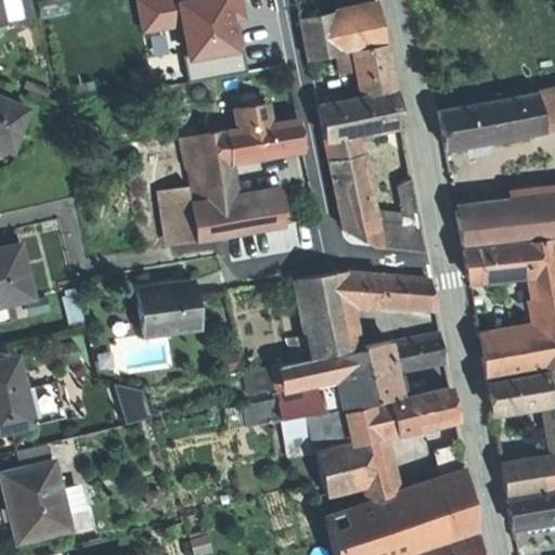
[(0,0),(0,5),(3,21),(25,15),(22,0),(0,0)]
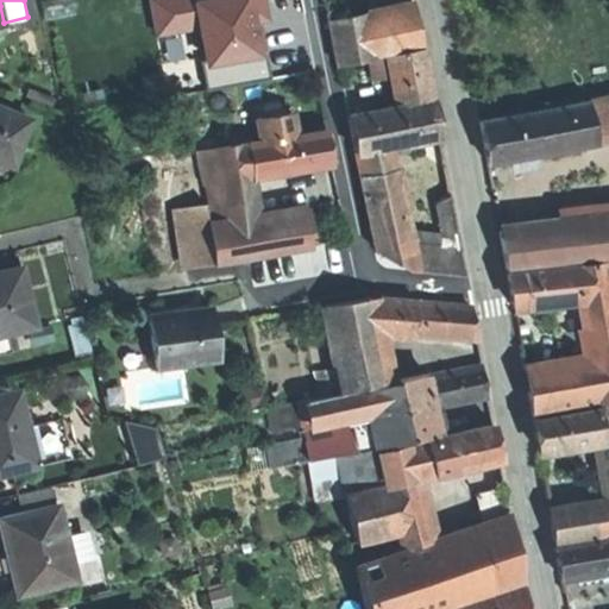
[(149,0),(156,35),(196,27),(192,0),(250,0),(255,23),(269,20),(264,0),(149,0)]
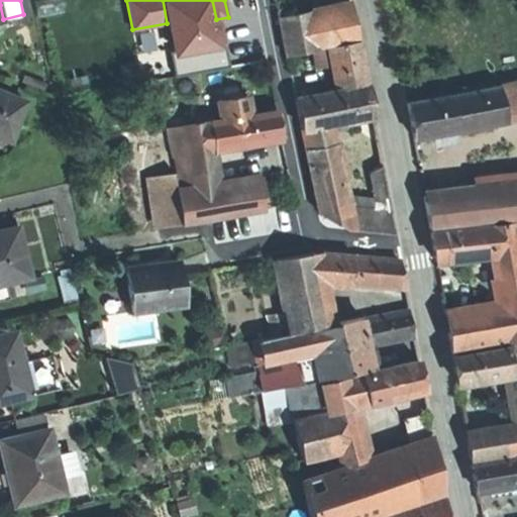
[(212,0),(163,0),(167,23),(173,56),(221,46),(220,44),(216,19),(212,0)]
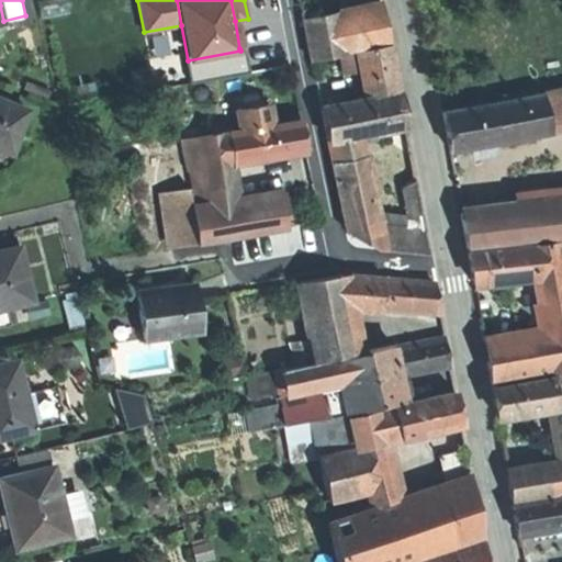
[(358,46),(389,40),(381,3),(338,13),(345,49),(358,46)]
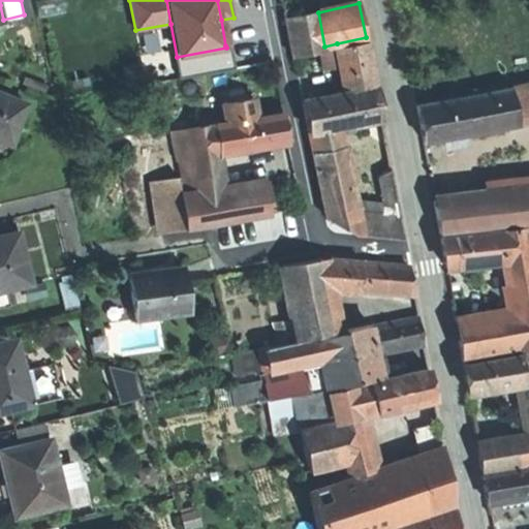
[(320,51),(325,50),(324,47),(318,12),(318,10),(284,17),(292,58),(320,51)]
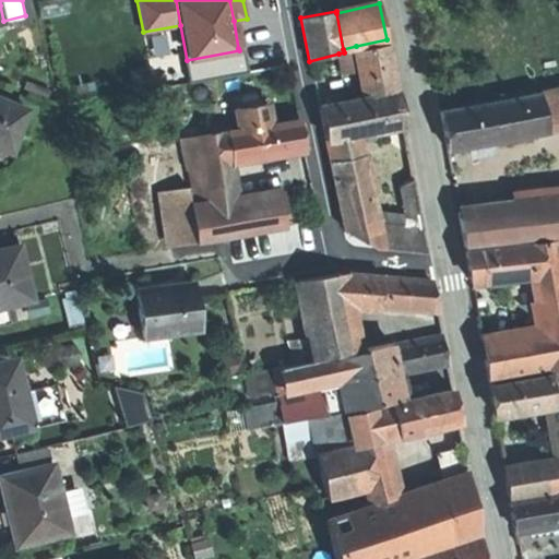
[(393,90),(395,90),(391,67),(387,42),(357,49),(360,69),(366,95),(393,90)]
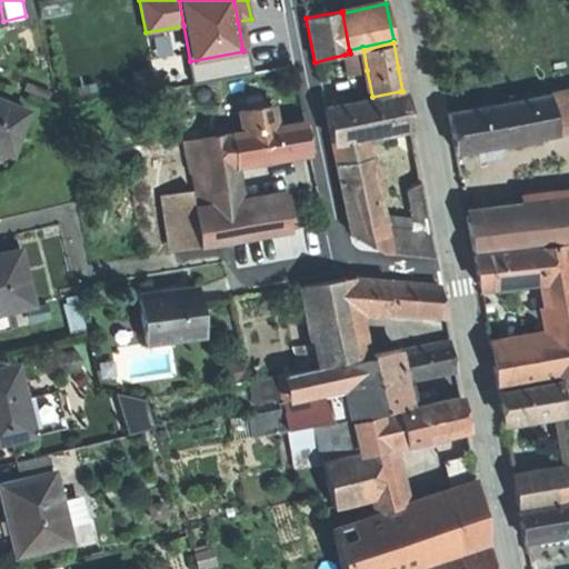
[(349,50),(350,53),(345,55),(348,75),(367,70),(363,50),(362,47),(349,50)]
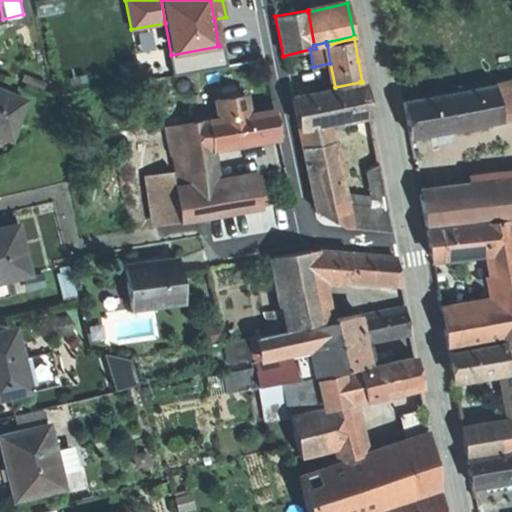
[(223,43),(218,44),(219,46),(171,55),(175,74),(227,65),(223,43)]
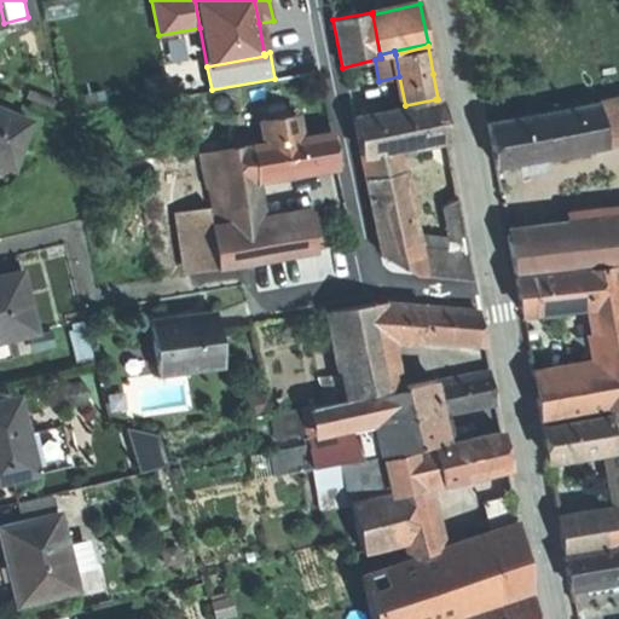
[(618,142),(618,97),(599,102),(606,144),(618,142)]
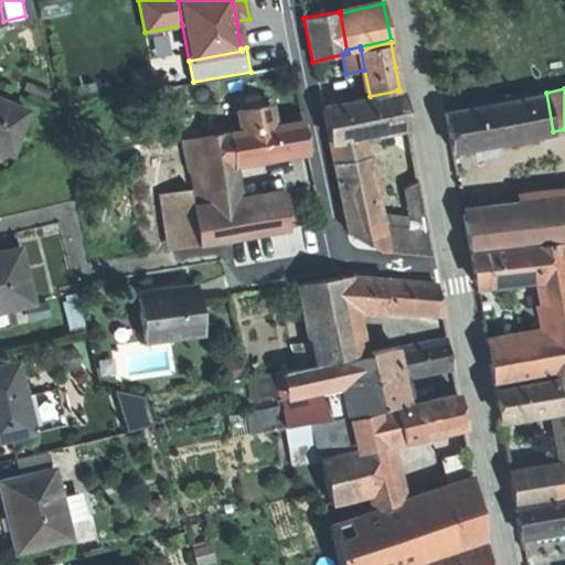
[(402,110),(397,91),(370,96),(322,107),(326,123),(329,139),(361,132),(404,124),(402,110)]
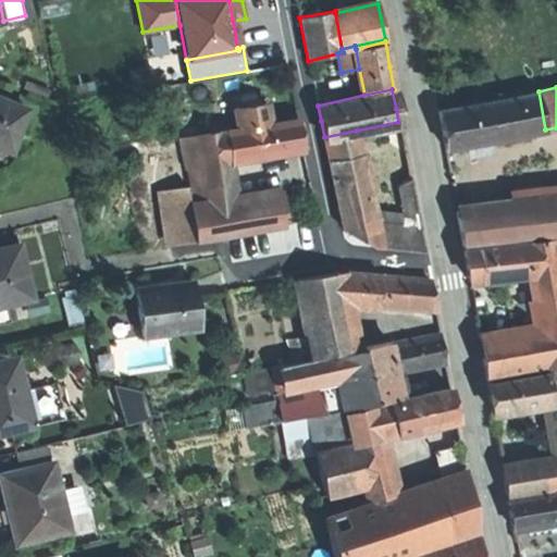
[(447,149),(545,130),(539,91),(440,110),(443,130),(447,149)]
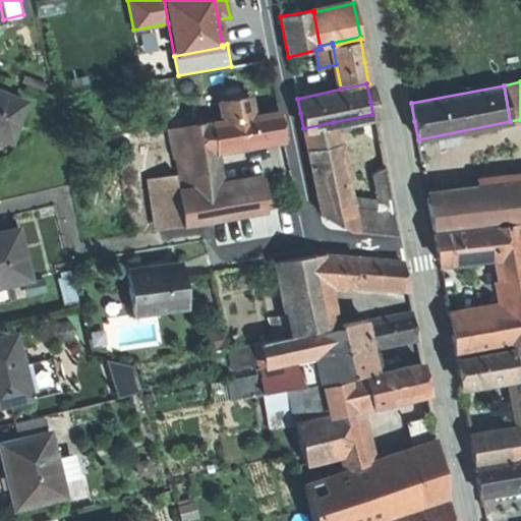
[(0,136),(9,141),(25,101),(0,91),(0,136)]
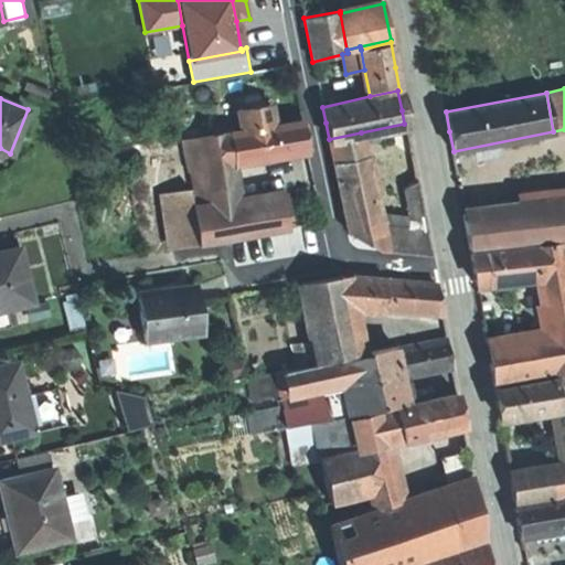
[(242,130),(276,125),(273,104),(238,109),(242,130)]
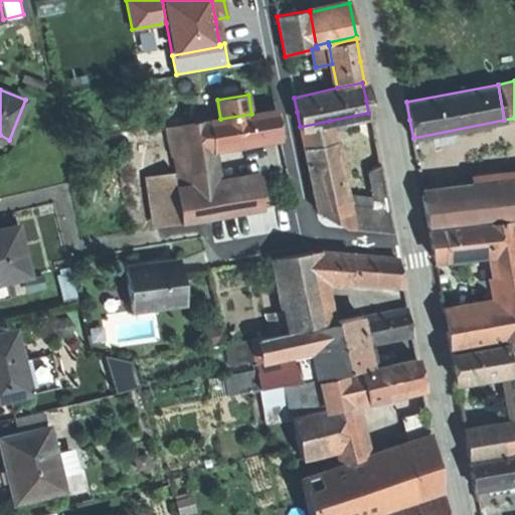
[(212,147),(281,134),(278,121),(276,110),(251,114),(220,119),(208,121),(212,147)]
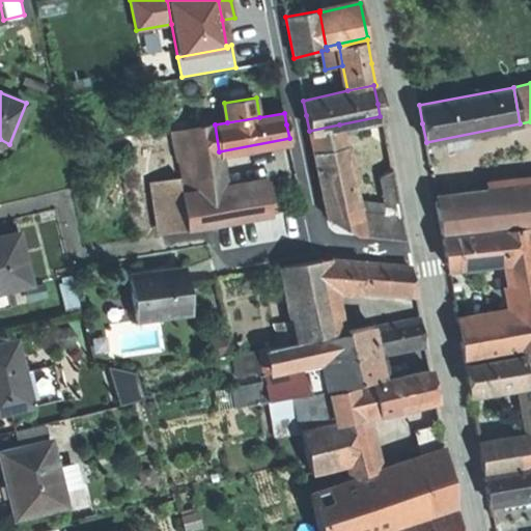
[(224,193),(219,151),(215,124),(215,122),(186,128),(186,130),(174,132),(183,173),(185,184),(180,185),(182,192),(195,190),(196,197),(224,193)]
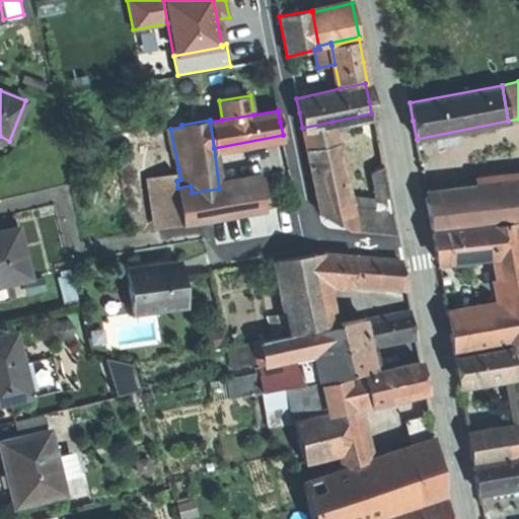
[(336,142),(331,122),(302,128),(306,148),(336,142)]
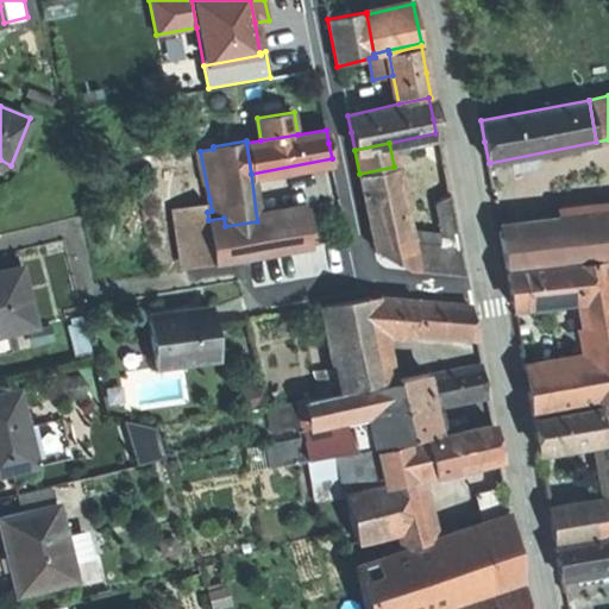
[(410,242),(394,167),(359,174),(376,250),(407,269),(415,270),(410,242)]
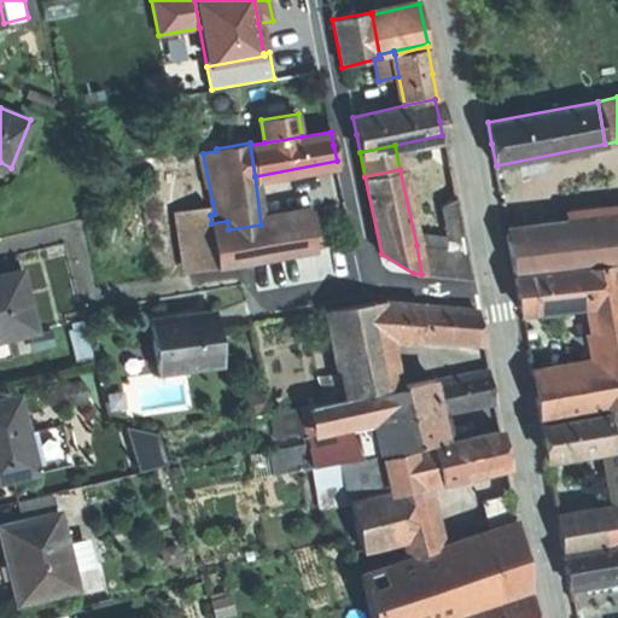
[(452,248),(466,249),(456,199),(443,204),(452,248)]
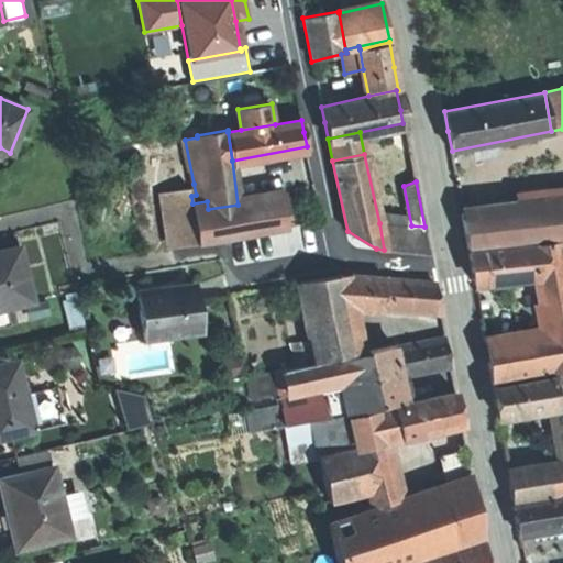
[(196,195),(194,184),(163,189),(172,246),(199,242),(192,203),(191,196),(196,195)]
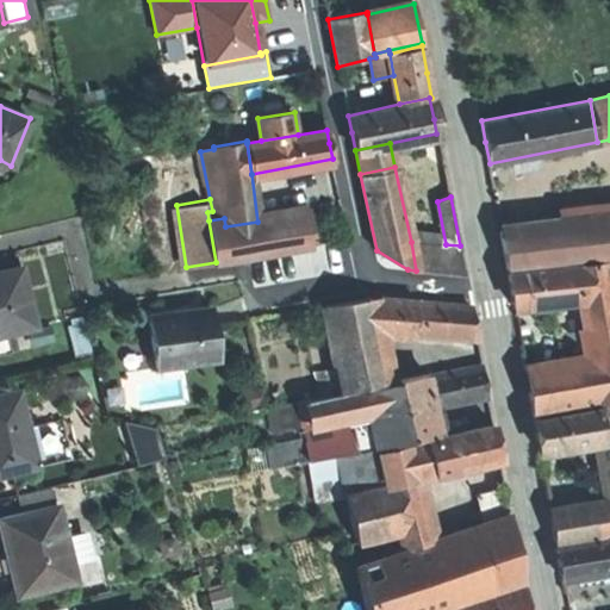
[(500,225),(502,236),(609,224),(609,203),(558,209),(559,218),(500,225)]
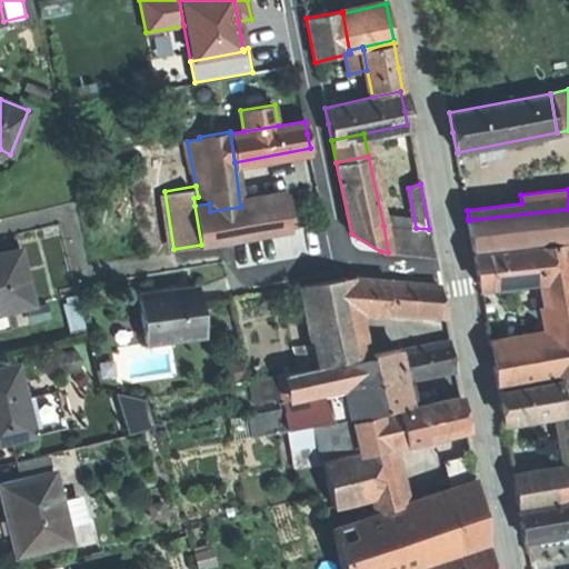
[(285,199),(240,207),(210,211),(215,242),(290,230),(285,199)]
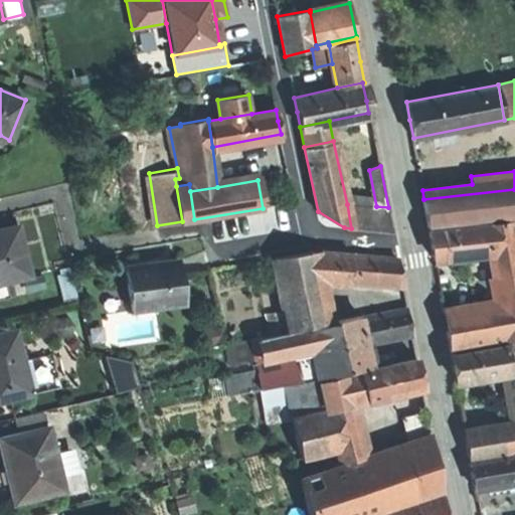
[(190,191),(189,184),(176,186),(182,221),(194,219),(190,191)]
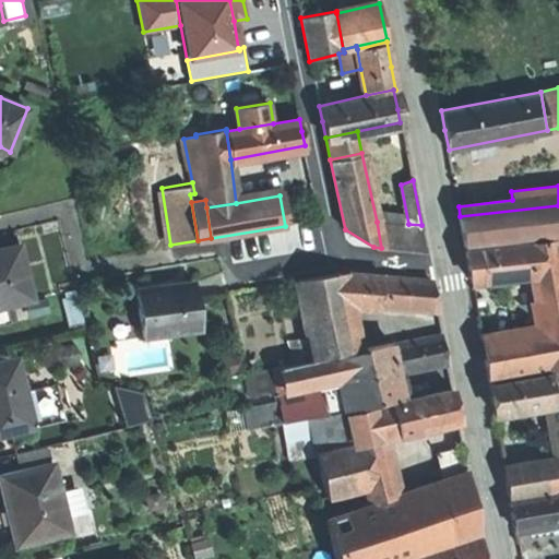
[(558,236),(558,205),(460,216),(465,247),(524,240),(558,236)]
